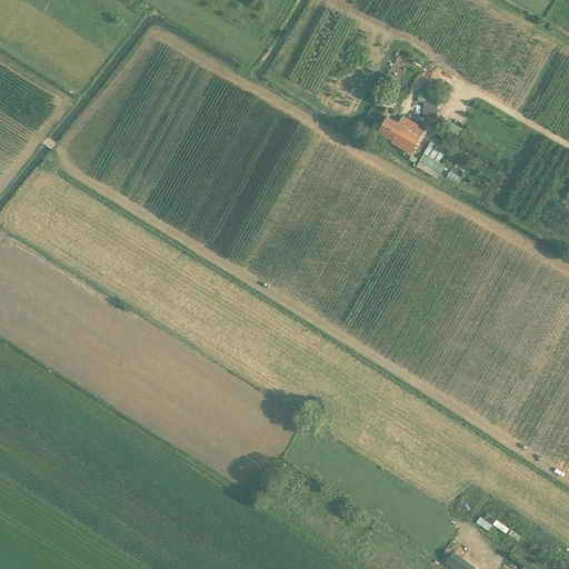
[(387,79),(397,83),(408,60),(398,56),(387,79)]
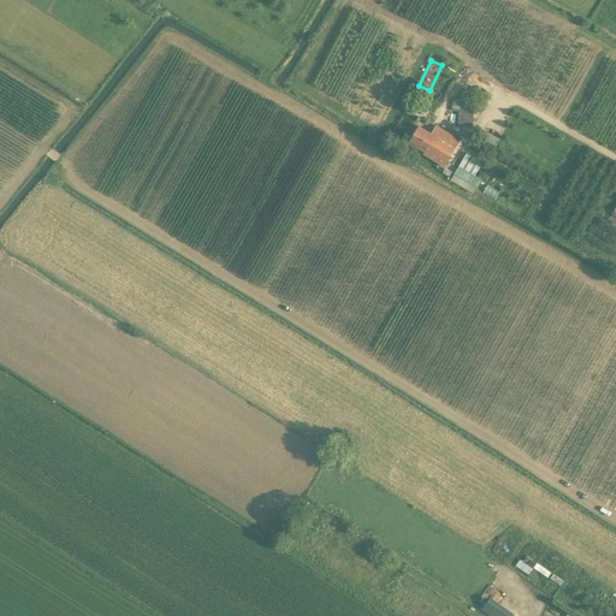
[(451,111),(458,112),(457,114),(457,120),(457,125),(473,126),(477,100),(462,100),(452,99),(451,111)]
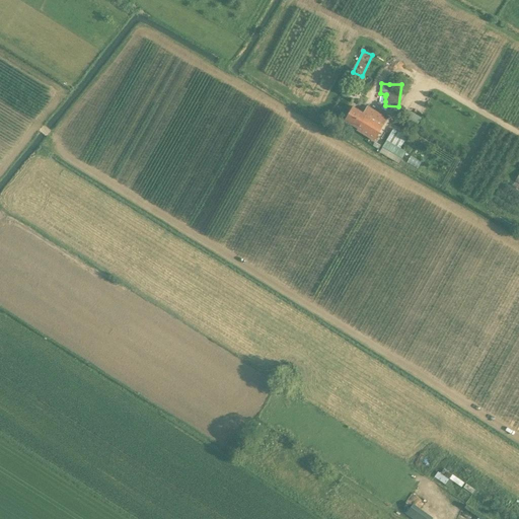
[(353,106),(345,121),(357,128),(356,130),(374,141),(388,119),(367,105),(362,113),(353,106)]
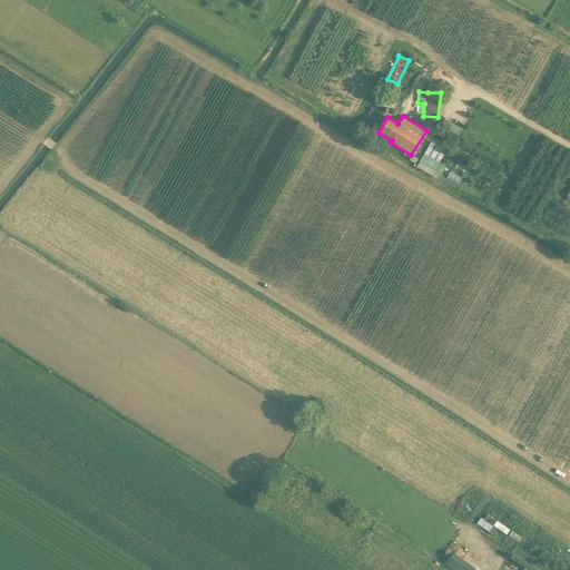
[(443,129),(460,137),(464,128),(449,119),(443,129)]
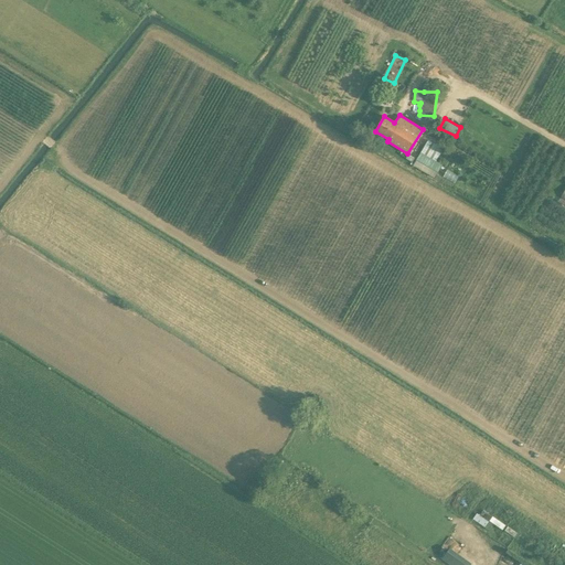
[(416,160),(413,166),(434,178),(441,166),(436,161),(443,149),(428,140),(420,152),(416,160)]
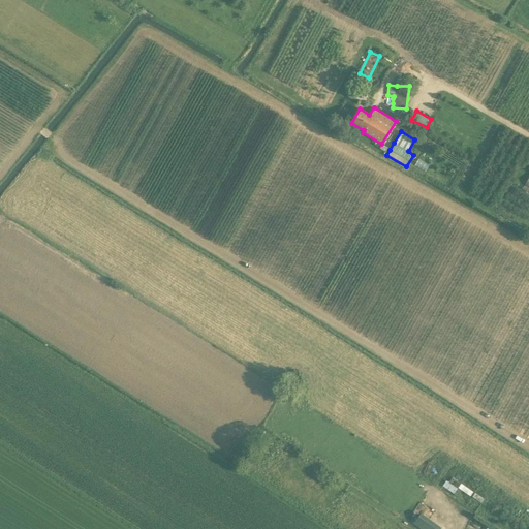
[(458,495),(462,490),(471,496),(475,491),(453,475),(444,486),(458,495)]
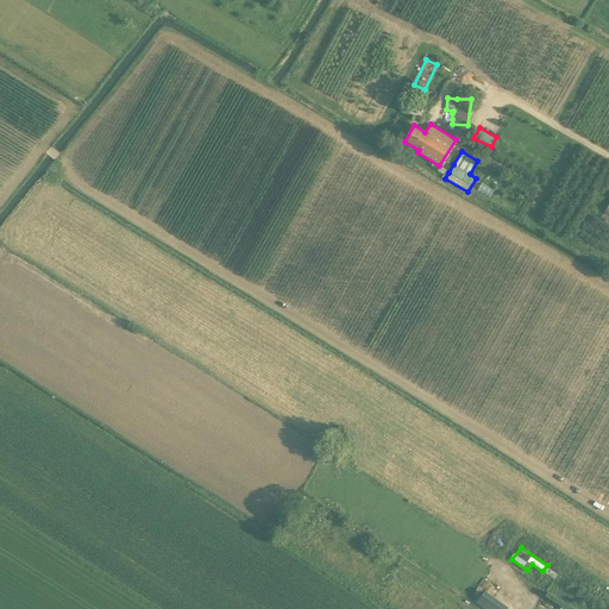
[(488,608),(509,608),(512,607),(488,589),(478,601),(488,608)]
